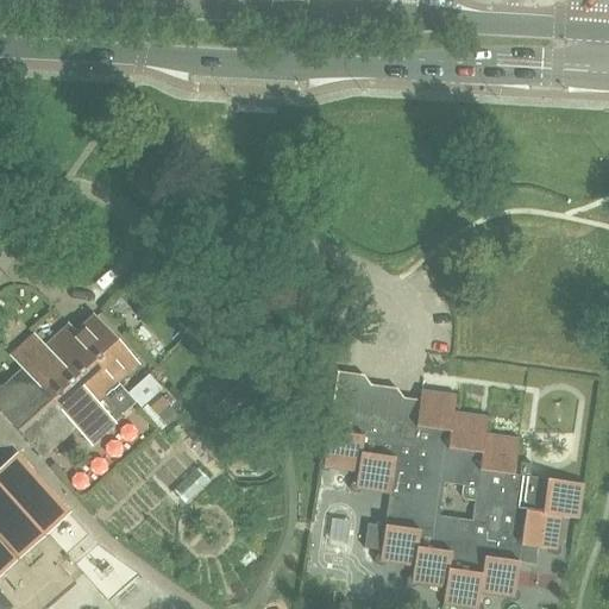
[(136,365),(93,318),(76,333),(69,326),(66,328),(115,384),(118,382),(136,365)]
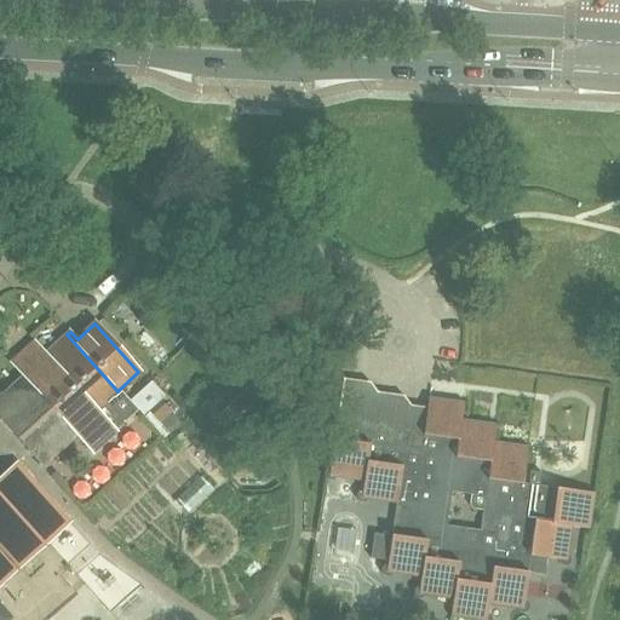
[(120,389),(118,391),(67,334),(46,354),(35,342),(11,363),(22,375),(0,395),(0,417),(42,464),(75,435),(92,453),(138,411),(120,389)]
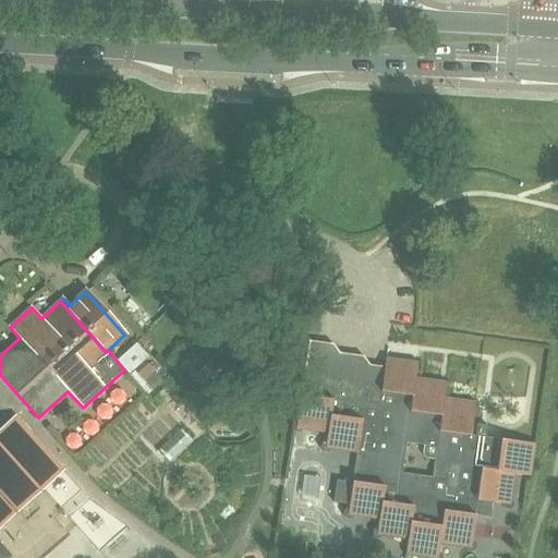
[(374,538),(376,538),(377,538),(379,538),(380,537),(381,535),(383,534),(408,537),(407,553),(432,556),(432,557),(443,557),(443,556),(443,555),(441,553),(440,552),(438,552),(439,542),(466,546),(466,547),(468,549),(468,550),(470,552),(471,552),(473,552),(474,552),(476,550),(476,549),(477,547),(477,546),(476,544),(476,543),(474,542),(473,542),(476,516),(489,518),(492,502),(505,504),(505,506),(505,507),(506,509),(507,510),(509,510),(510,510),(512,510),(513,509),(514,507),(516,506),(516,504),(514,502),(513,501),(512,500),(511,499),(514,474),(530,476),(535,443),(484,435),(484,433),(483,433),(476,432),(475,434),(472,434),(476,404),(445,399),(447,384),(416,378),(419,364),(387,359),(387,358),(386,358),(384,375),(370,374),(371,365),(364,356),(340,353),(334,343),(310,340),(298,421),(295,421),(294,422),(293,423),(292,424),(291,426),(291,427),(292,429),(293,431),(294,432),(295,432),(298,432),(299,432),(301,431),(302,429),(302,427),(327,431),(326,439),(324,439),(323,439),(322,440),(320,443),(319,444),(319,446),(320,447),(322,448),(323,449),(324,450),(326,450),(327,449),(329,448),(330,447),(358,451),(353,481),(338,478),(335,500),(350,502),(349,508),(348,508),(347,509),(344,510),(343,511),(343,512),(343,514),(343,517),(344,518),(347,519),(348,519),(350,519),(351,519),(352,518),(353,517),(354,514),(379,518),(377,528),(376,528),(374,529),(373,530),(372,531),(372,532),(372,534),(372,535),(373,537),(374,538)]
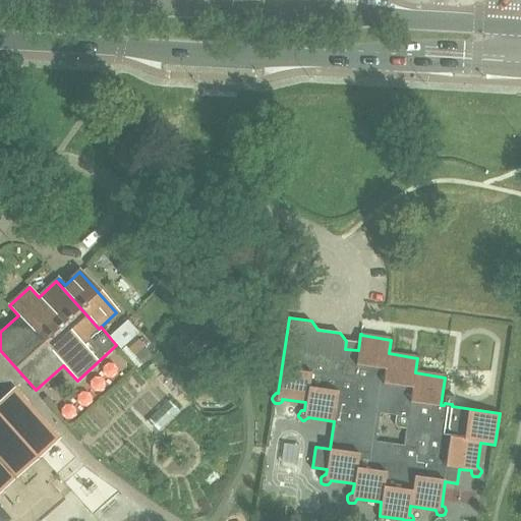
[(210,325),(208,327),(184,350),(192,358),(218,333),(210,325)]
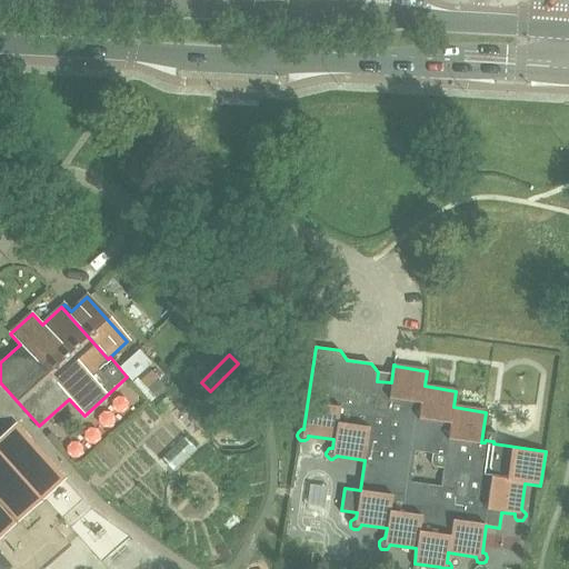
[(148,367),(137,377),(147,388),(158,378),(148,367)]
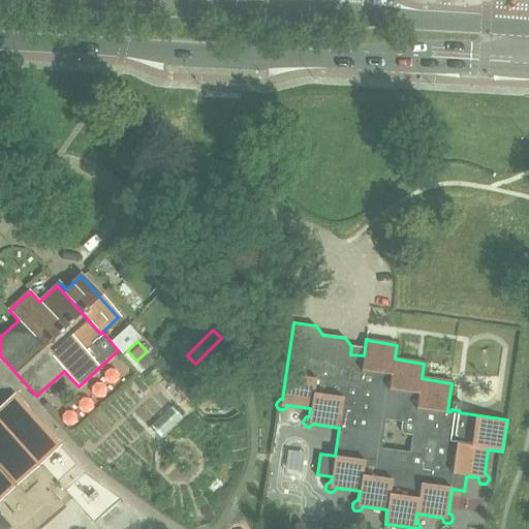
[(201,392),(200,408),(225,409),(226,393),(221,393),(221,390),(206,390),(206,393),(201,392)]
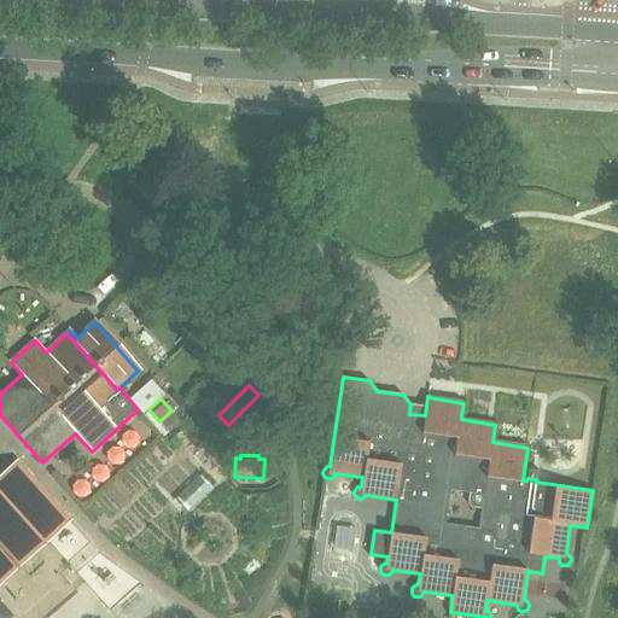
[(0,584),(18,569),(70,520),(17,461),(0,476),(0,584)]
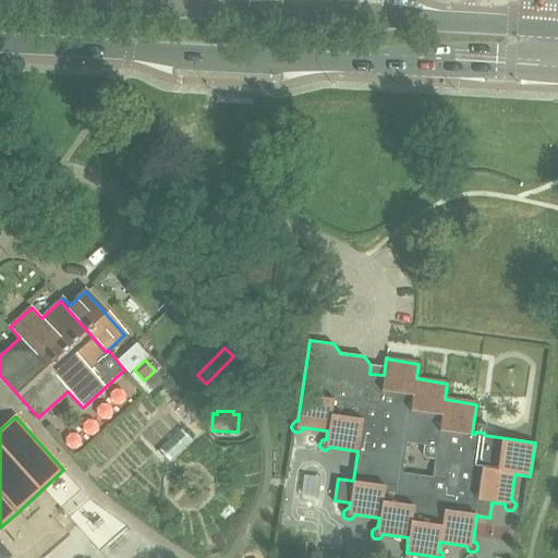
[(181,431),(158,452),(169,464),(192,441),(181,431)]
